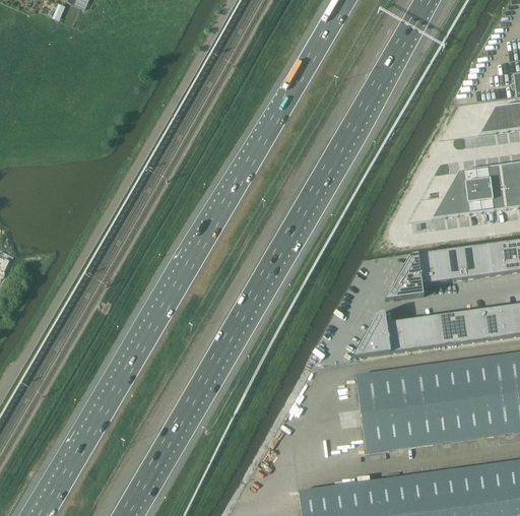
[(519,101),(495,105),(479,133),(519,127),(519,101)]
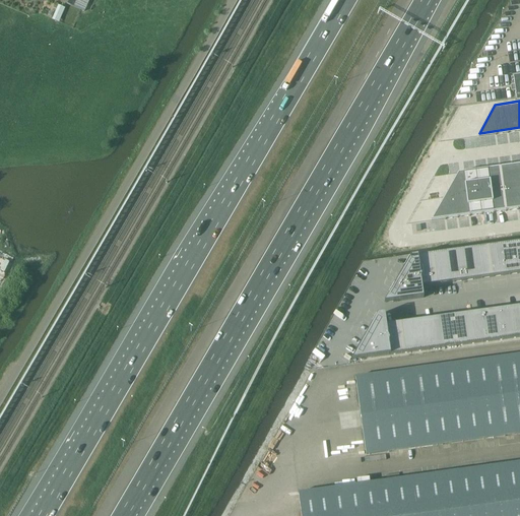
[(519,160),(459,169),(432,216),(519,204),(519,160)]
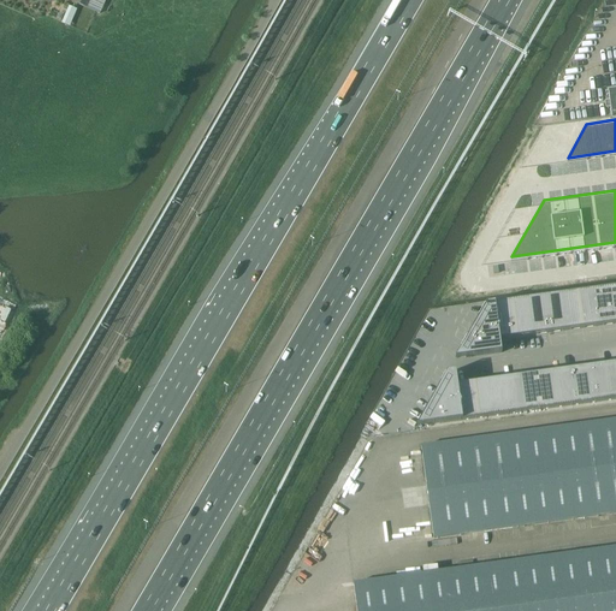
[(465,340),(456,355),(466,353),(502,348),(501,334),(615,318),(615,282),(487,300),(465,340)]
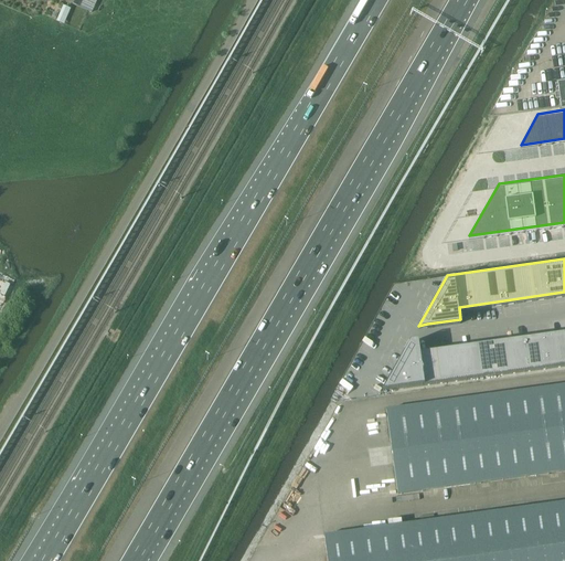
[(411,339),(383,389),(392,388),(564,362),(564,329),(420,350),(418,338),(411,339)]
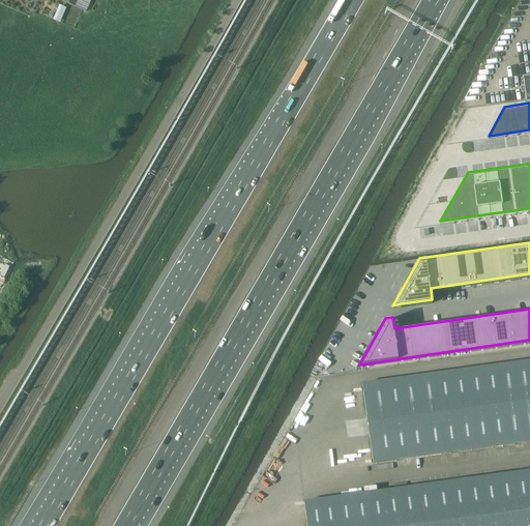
[(529,438),(529,358),(363,381),(374,461),(529,438)]
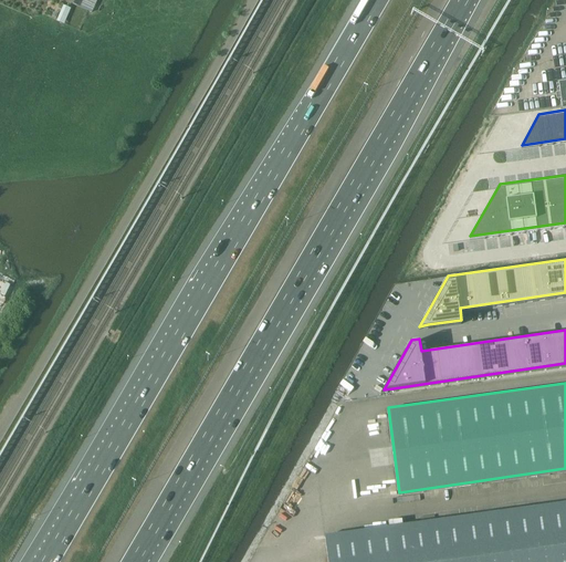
[(565,561),(565,500),(326,533),(329,561),(565,561)]
